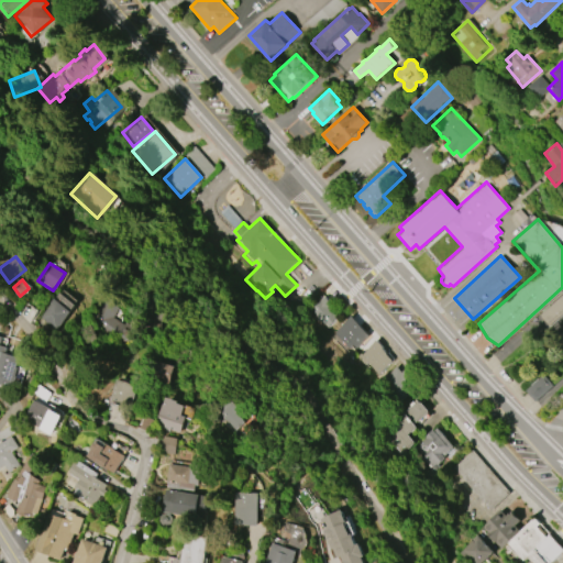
[(540,316),(562,295),(562,313),(549,327),(540,316)]
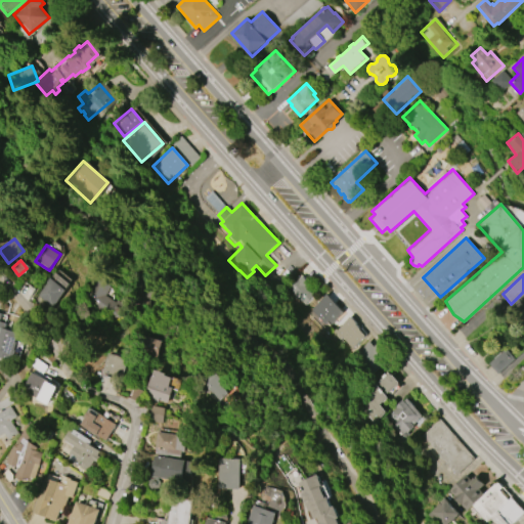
[(313,295),(302,305),(296,298),(294,299),(292,297),(294,296),(288,289),(301,276),(311,287),(308,289),(313,295)]
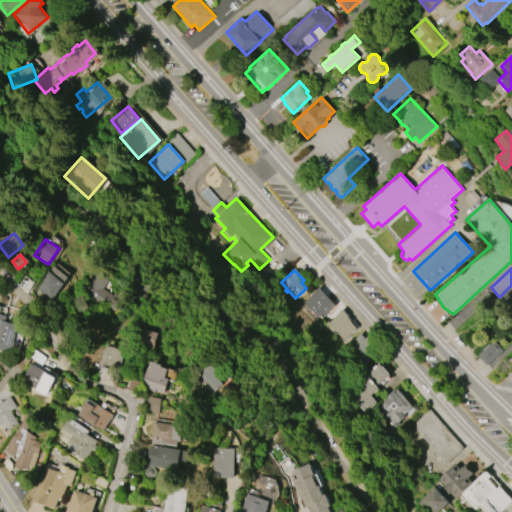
[(36,289),(49,272),(65,283),(53,301),(36,289)]
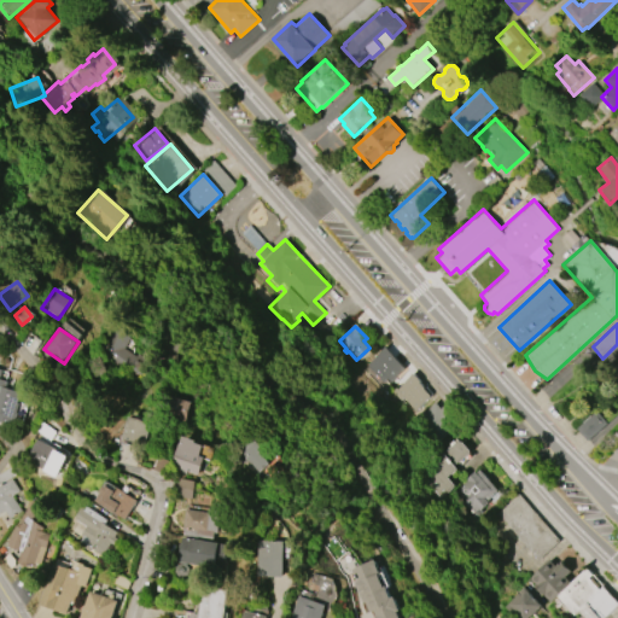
[(126,366),(130,334),(106,331),(101,362),(126,366)]
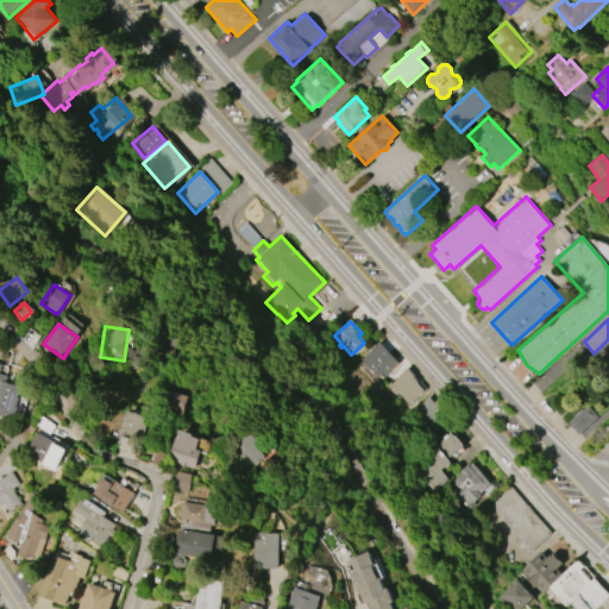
[(359,362),(381,343),(397,363),(383,377),(380,374),(375,378),(359,362)]
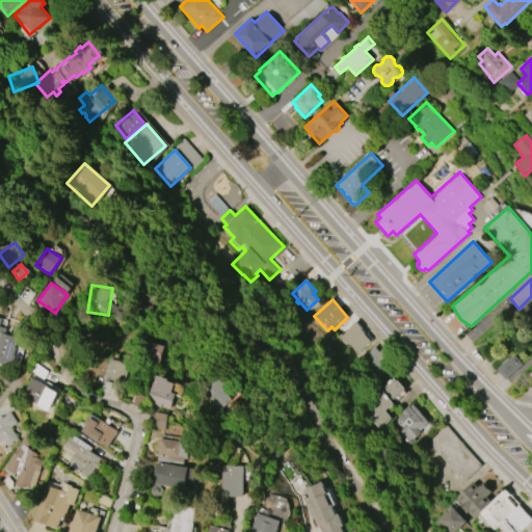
[(0,318),(2,319),(0,323),(0,325),(4,327),(2,331),(6,333),(6,335),(20,339),(10,367),(0,364),(0,318)]
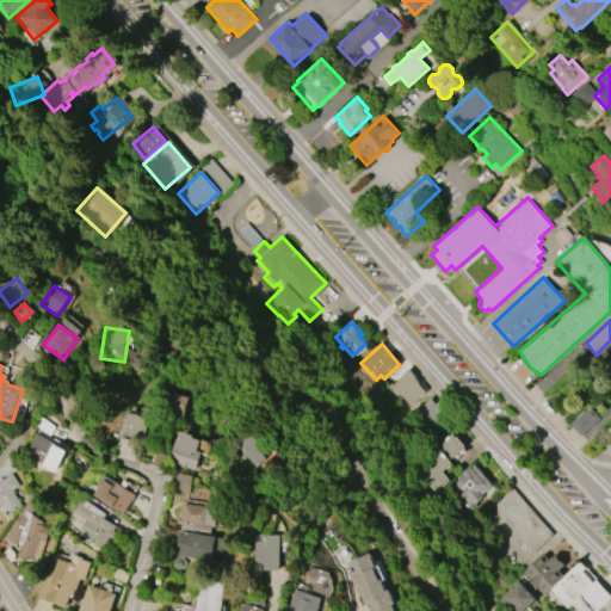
[(408,407),(395,393),(393,396),(384,387),(388,384),(389,386),(408,370),(415,377),(414,378),(418,383),(419,382),(426,390),(408,407)]
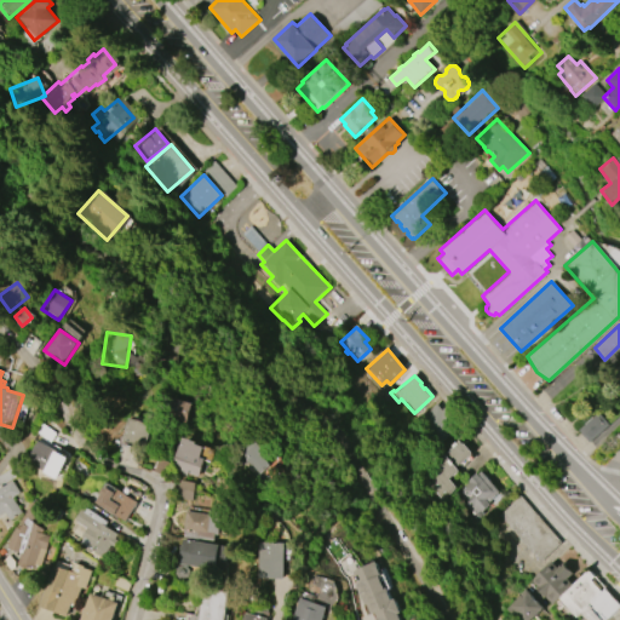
[(184,424),(190,403),(171,399),(165,418),(184,424)]
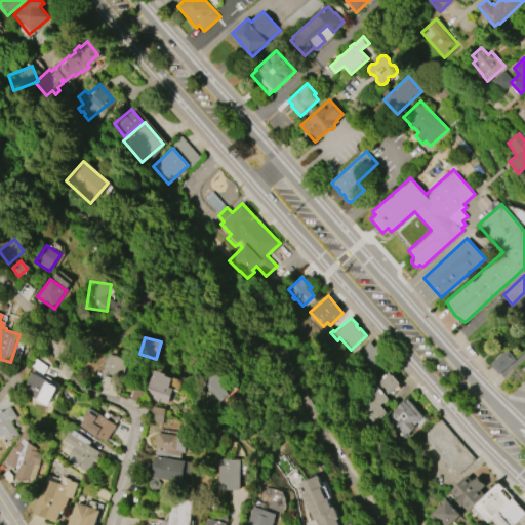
[(368,371),(386,359),(372,340),(355,354),(368,371)]
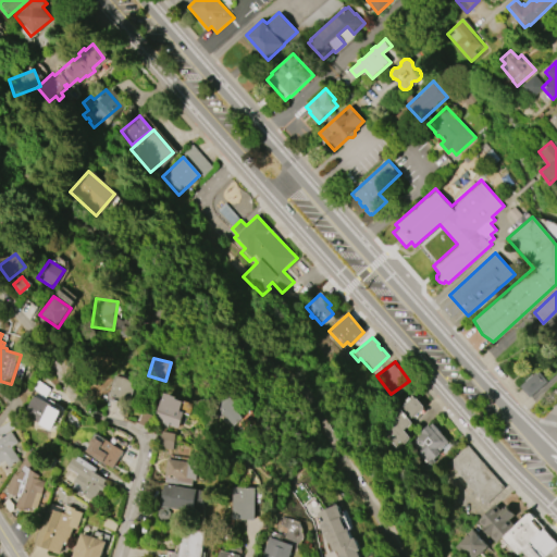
[(519,386),(537,371),(547,382),(529,397),(519,386)]
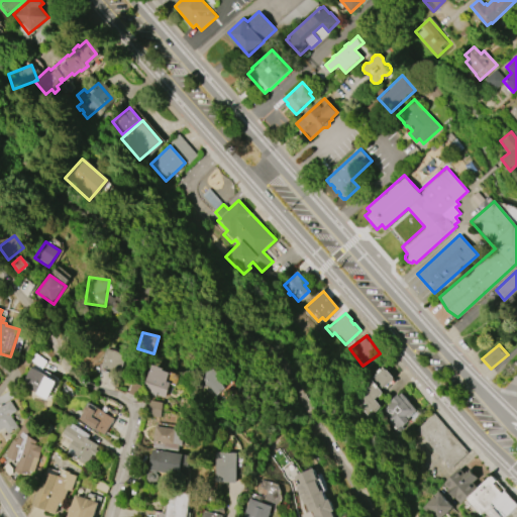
[(101,367),(106,348),(125,354),(119,372),(101,367)]
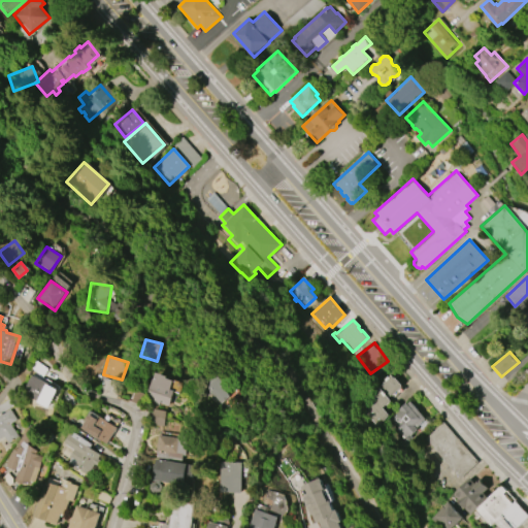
[(154,372),(166,376),(165,378),(172,381),(169,389),(173,391),(168,406),(160,403),(160,405),(154,403),(154,402),(144,398),(154,372)]
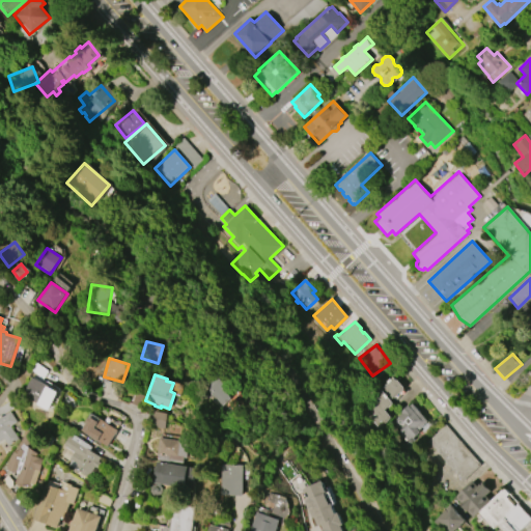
[(21,395),(31,376),(58,391),(48,410),(36,404),(36,403),(21,395)]
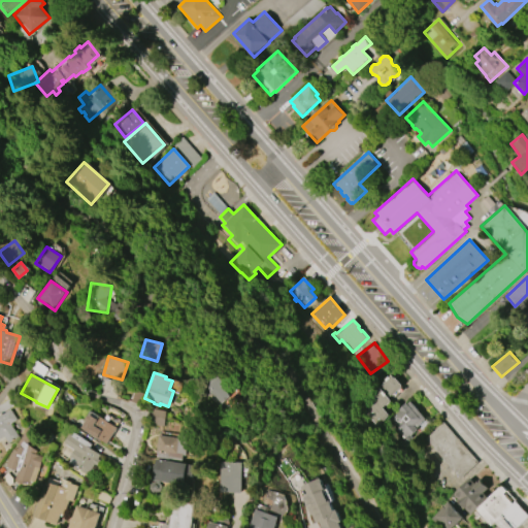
[(220,404),(210,393),(207,396),(199,388),(215,374),(223,384),(220,386),(228,396),(220,404)]
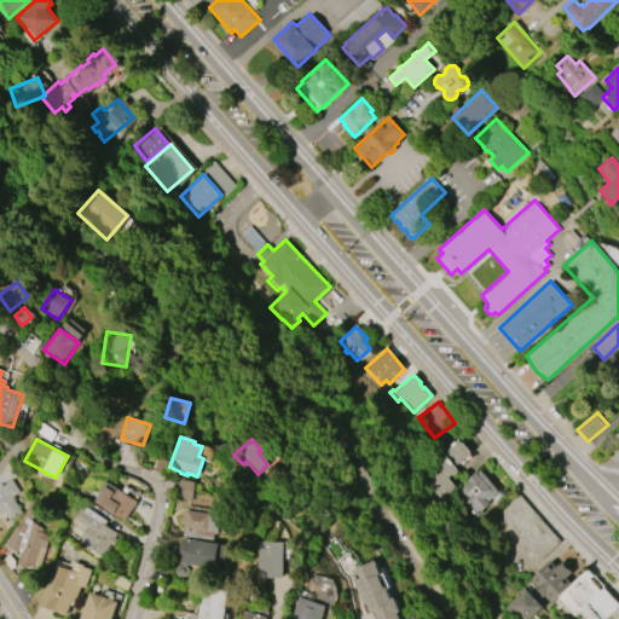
[(418,476),(426,470),(428,473),(432,469),(428,466),(441,452),(444,455),(458,440),(462,444),(462,443),(472,452),(460,464),(458,463),(455,466),(458,470),(452,475),(451,474),(446,478),(455,486),(440,499),(418,476)]
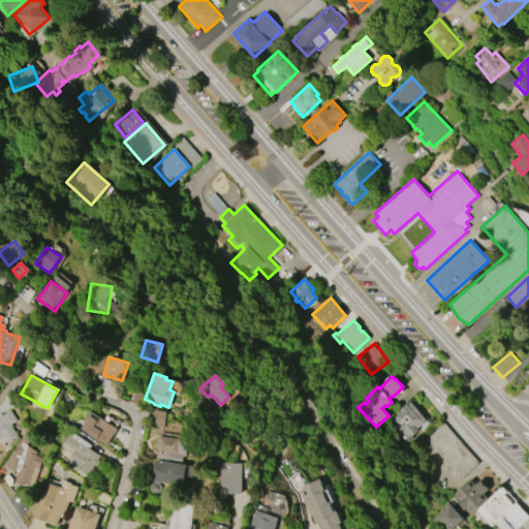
[(411,402),(427,421),(416,429),(417,431),(411,436),(412,438),(408,441),(406,439),(405,440),(389,422),(399,412),(398,411),(406,404),(407,404),(411,402)]
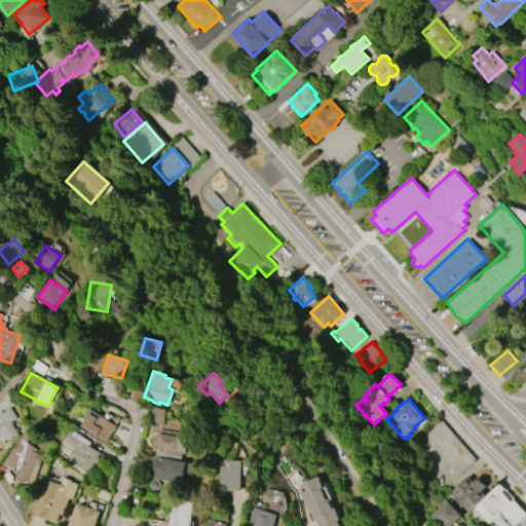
[(0,414),(10,408),(16,418),(10,422),(19,436),(8,442),(3,435),(0,437),(0,414)]
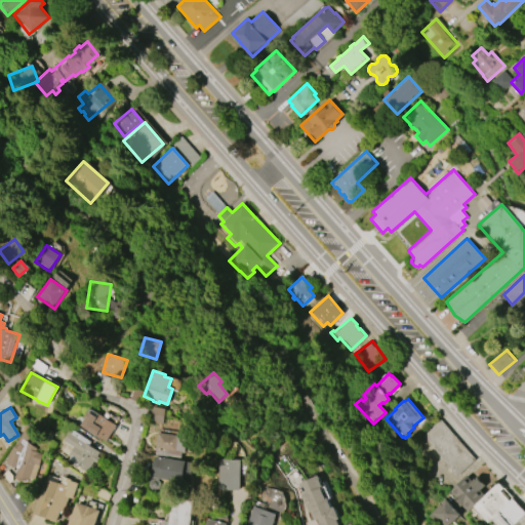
[(152,407),(164,409),(162,423),(150,421),(152,407)]
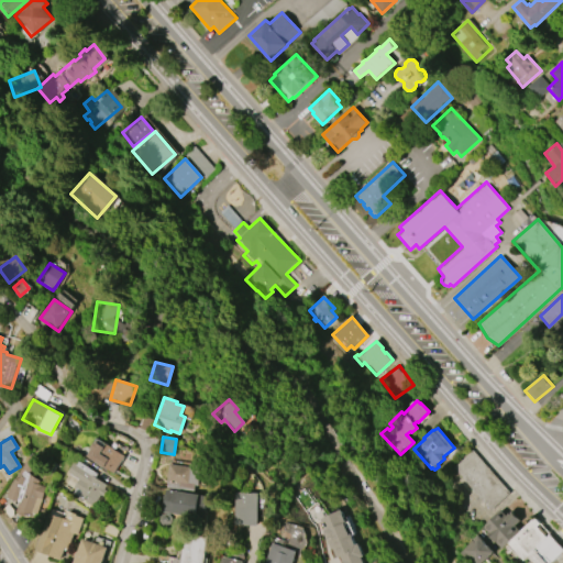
[(125,455),(113,473),(87,455),(92,448),(91,446),(96,440),(105,446),(107,443),(125,455)]
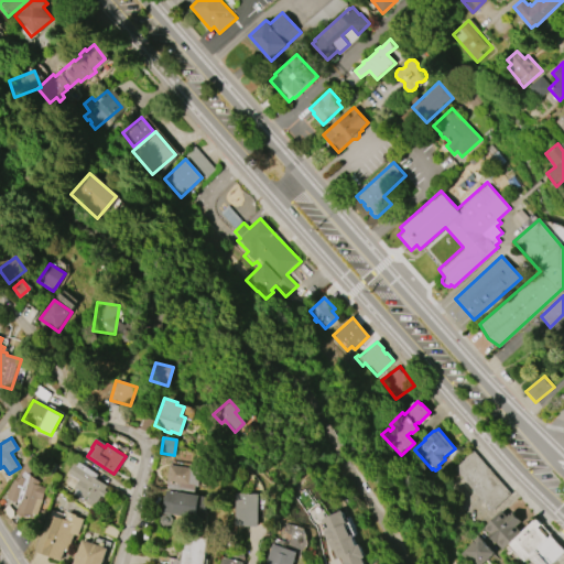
[(454,468),(474,451),(511,494),(491,511),(454,468)]
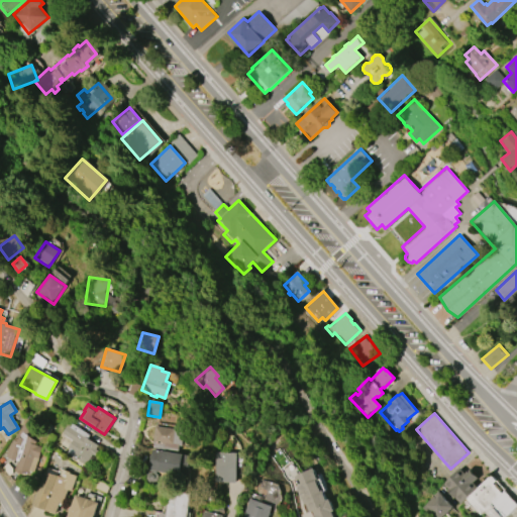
[(15,435),(26,418),(34,423),(26,435),(35,441),(34,444),(41,446),(33,473),(29,472),(28,473),(22,471),(22,473),(14,471),(17,461),(6,457),(7,453),(8,448),(10,447),(13,440),(16,441),(17,437),(15,435)]
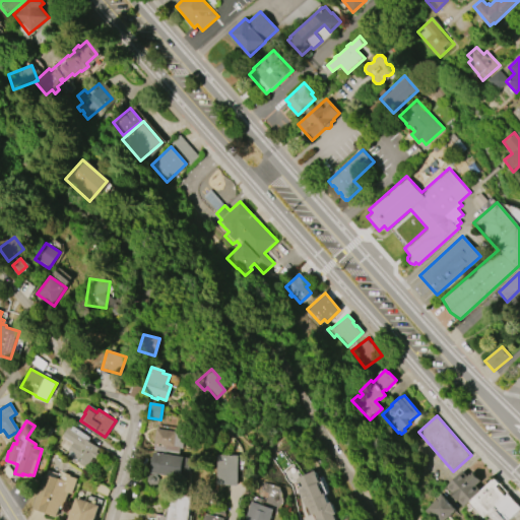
[(72,426),(90,437),(88,441),(99,447),(95,451),(98,453),(94,458),(92,457),(85,467),(78,462),(81,458),(79,457),(75,462),(66,456),(70,451),(68,449),(73,442),(63,435),(68,427),(70,429),(72,426)]
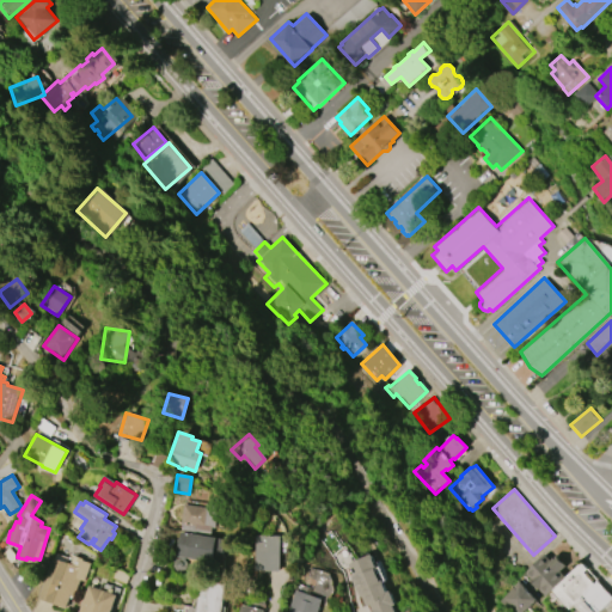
[(210,533),(181,530),(181,525),(179,524),(182,505),(204,507),(206,503),(218,505),(214,530),(210,530),(210,533)]
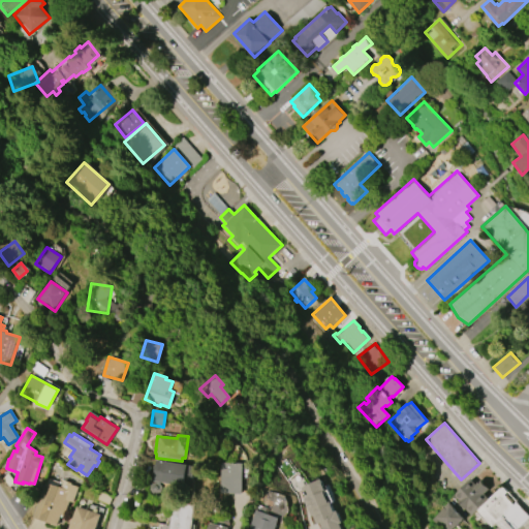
[(151,481),(154,461),(192,466),(190,481),(192,483),(189,497),(183,496),(184,487),(151,481)]
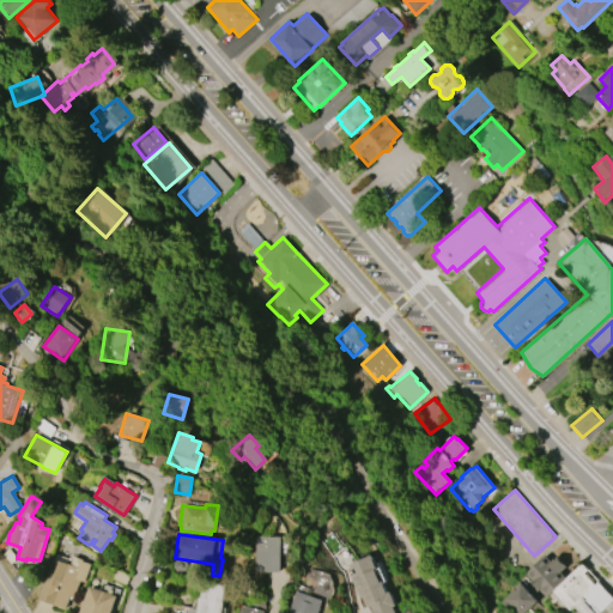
[(255,571),(255,536),(281,536),(280,572),(255,571)]
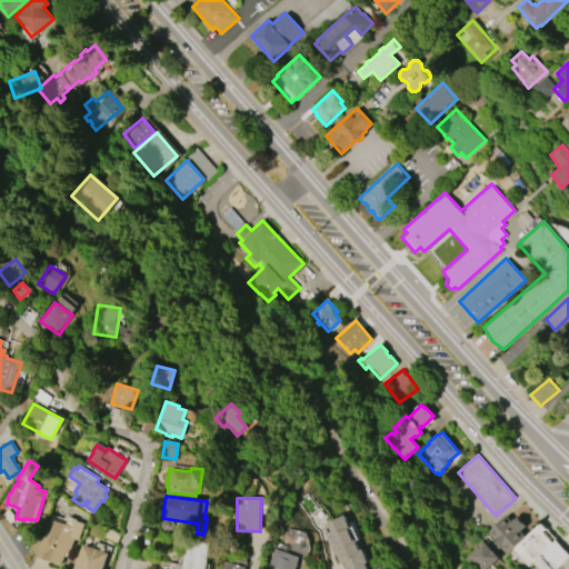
[(482,538),(507,515),(511,520),(517,515),(527,526),(521,531),(526,537),(540,522),(547,529),(543,532),(545,533),(546,532),(552,539),(551,540),(552,542),(556,539),(568,552),(568,557),(556,568),(538,568),(532,562),(528,567),(511,548),(506,552),(499,546),(493,550),(482,538)]
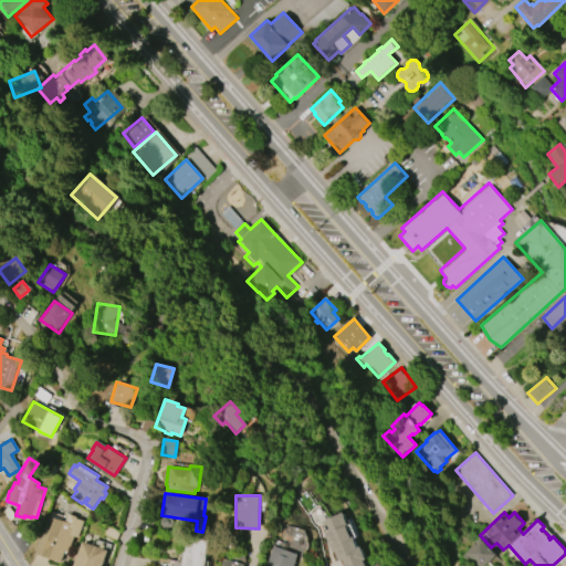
[(35,553),(49,515),(64,521),(66,513),(75,516),(75,517),(83,521),(77,537),(73,536),(67,552),(64,551),(61,562),(35,553)]
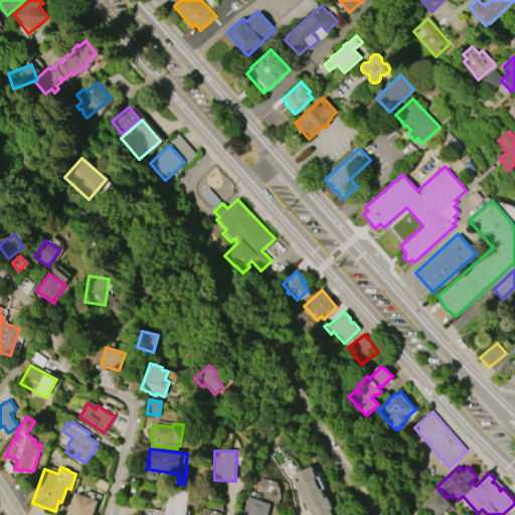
[(293,474),(308,514),(332,514),(314,467),(293,474)]
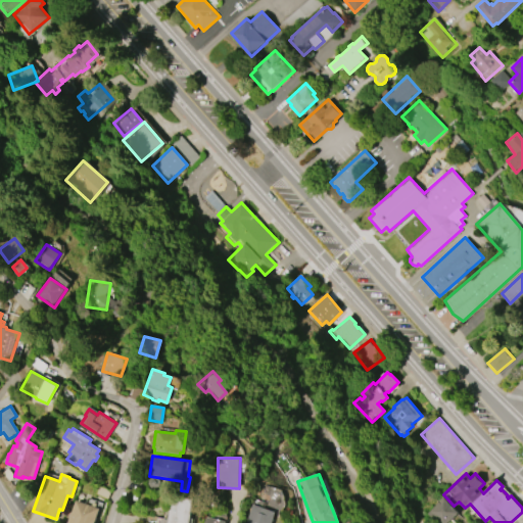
[(191,501),(188,522),(165,522),(169,497),(191,501)]
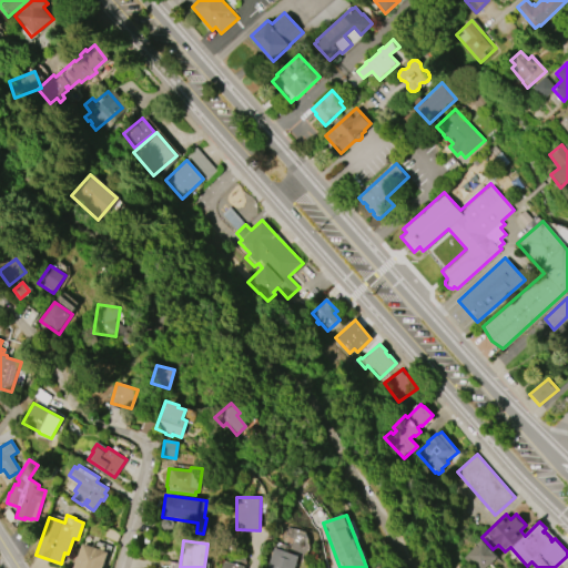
[(472,567),(463,558),(483,540),(498,558),(486,567),(472,567)]
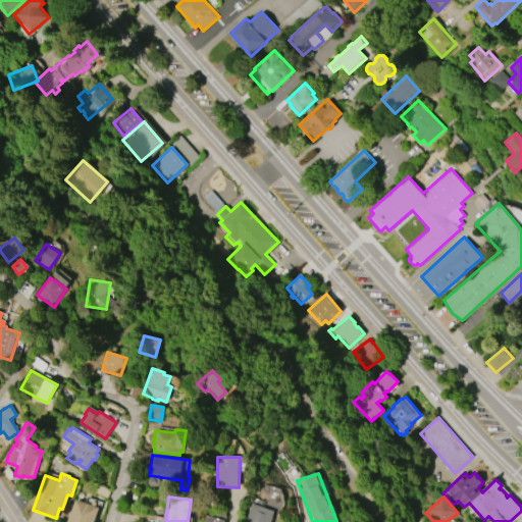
[(66,521),(74,499),(98,507),(93,521),(66,521)]
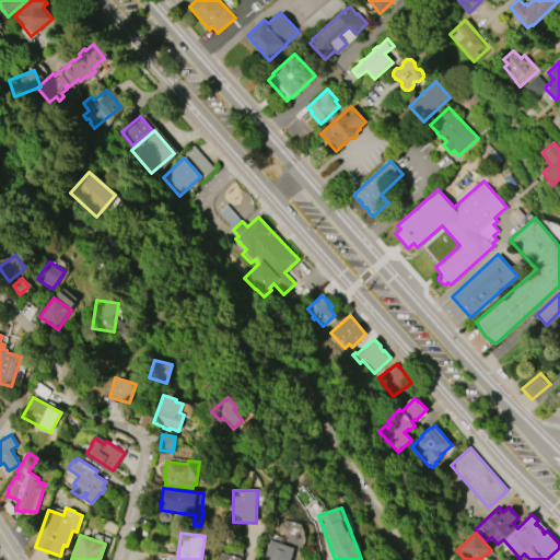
[(294,549),(290,559),(263,559),(269,540),(294,549)]
